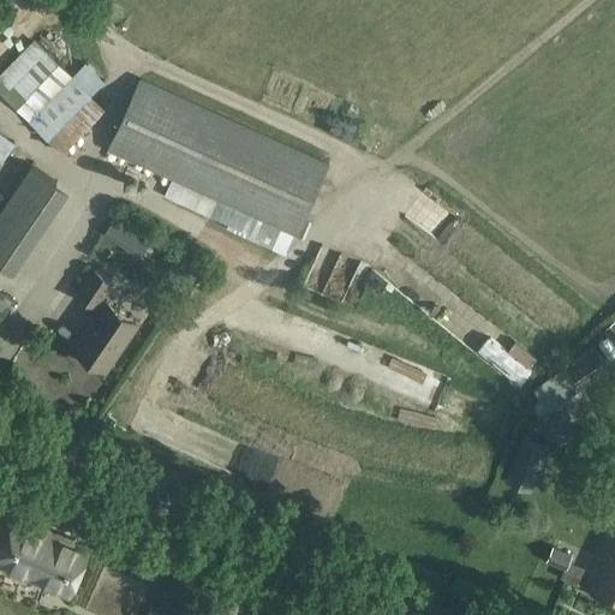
[(0,72),(0,90),(61,153),(106,109),(90,94),(103,81),(87,63),(72,76),(35,39),(0,72)]
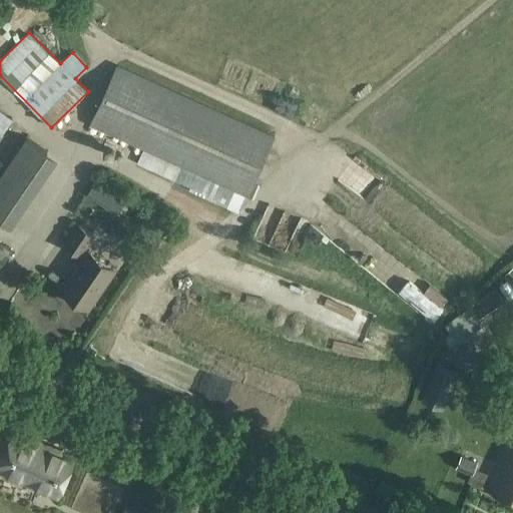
[(276,136),(117,64),(89,125),(248,196),(276,136)]
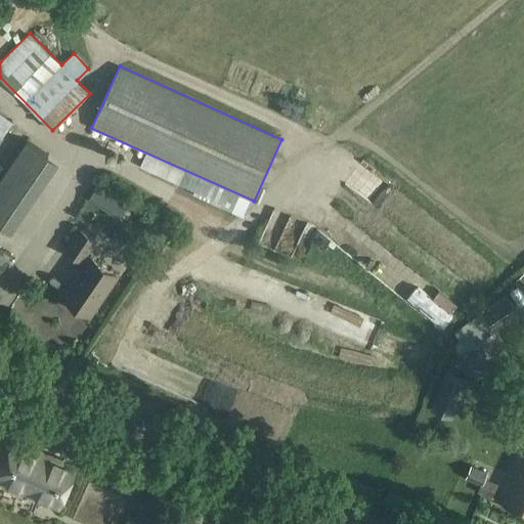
[(131,157),(125,171),(163,185),(169,171),(131,157)]
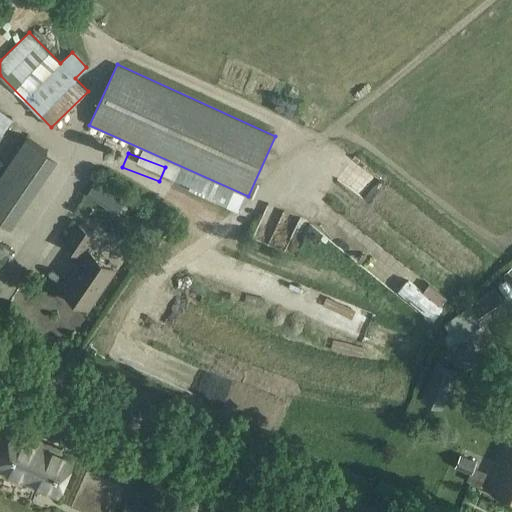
[(12,207),(25,214),(51,163),(38,157),(12,207)]
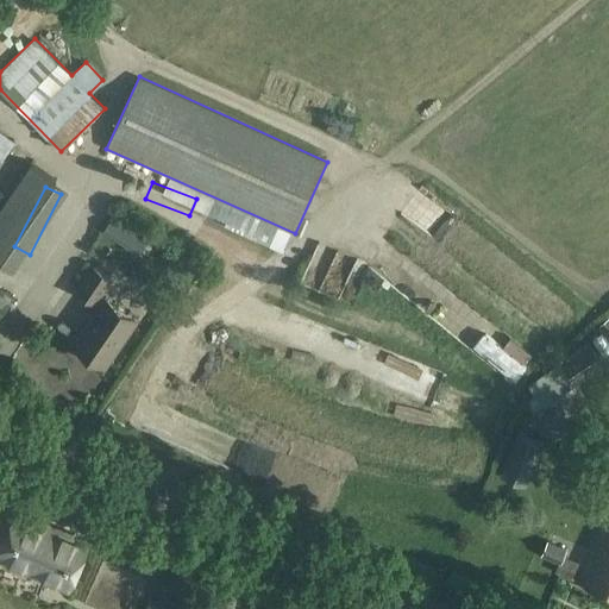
[(201,202),(195,217),(219,226),(225,213),(201,202)]
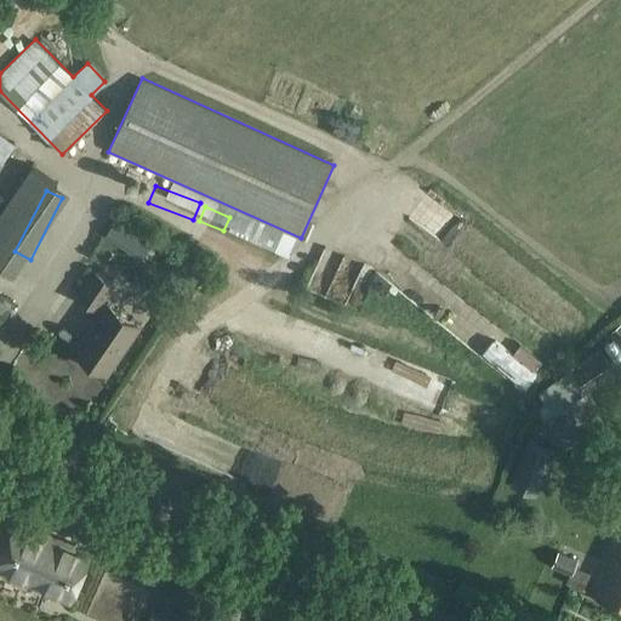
[(527,307),(541,288),(433,211),(419,232),(527,307)]
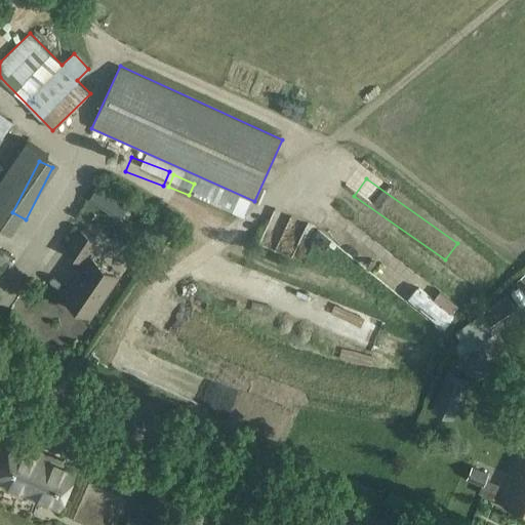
[(218,205),(221,191),(195,187),(193,200),(218,205)]
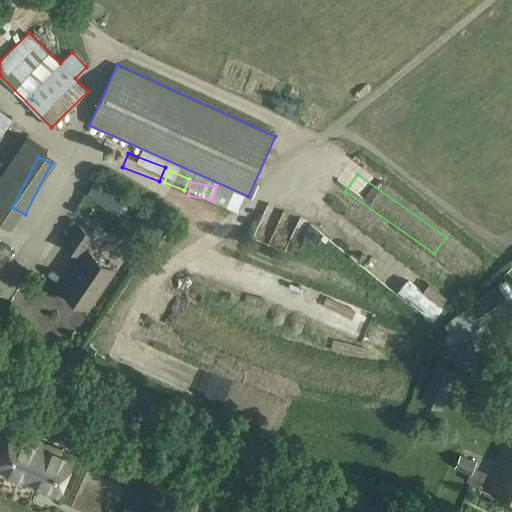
[(235,215),(246,219),(251,206),(241,202),(235,215)]
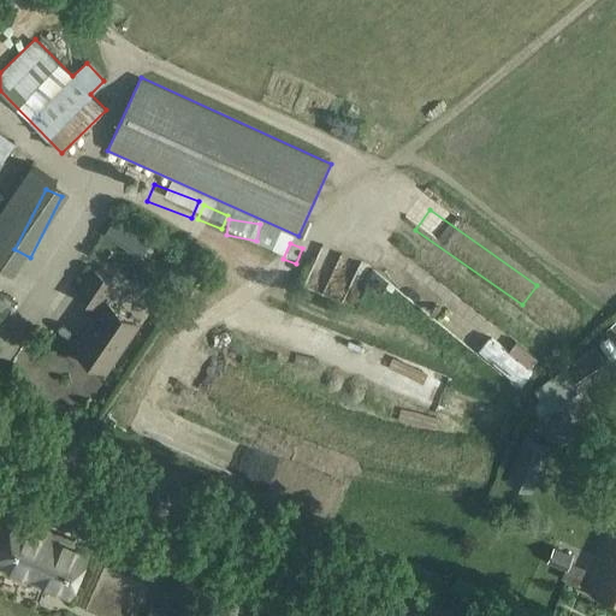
[(0,291),(6,296),(16,283),(0,271),(0,291)]
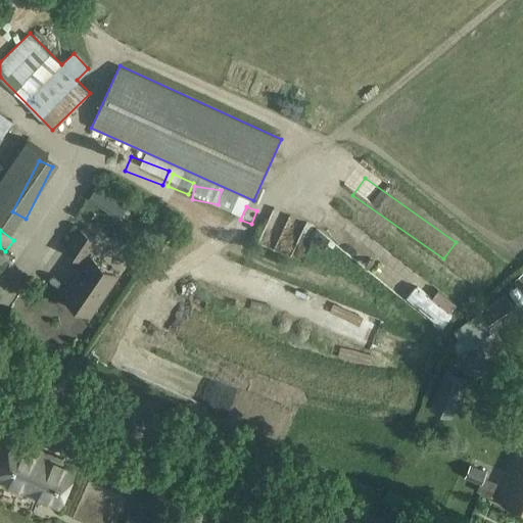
[(66,250),(82,260),(96,240),(81,230),(66,250)]
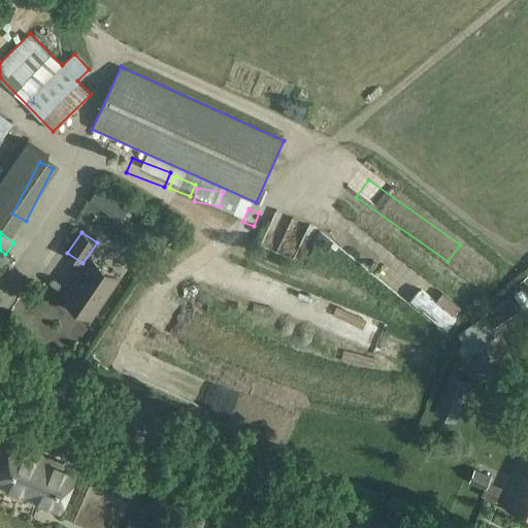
[(119,277),(92,259),(64,299),(92,318),(119,277)]
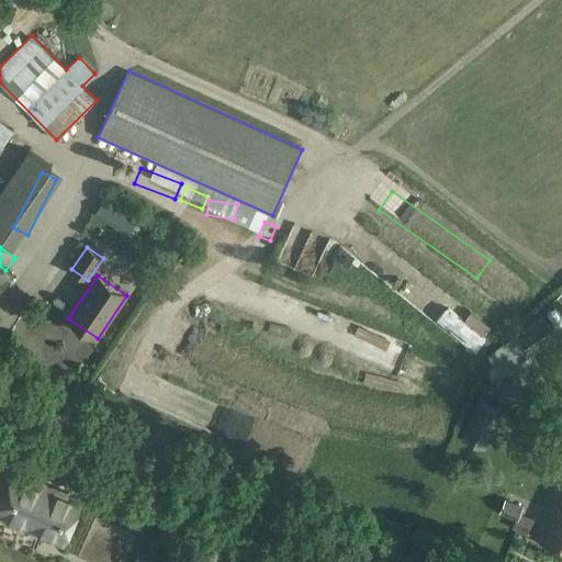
[(555,312),(548,317),(553,327),(561,322),(555,312)]
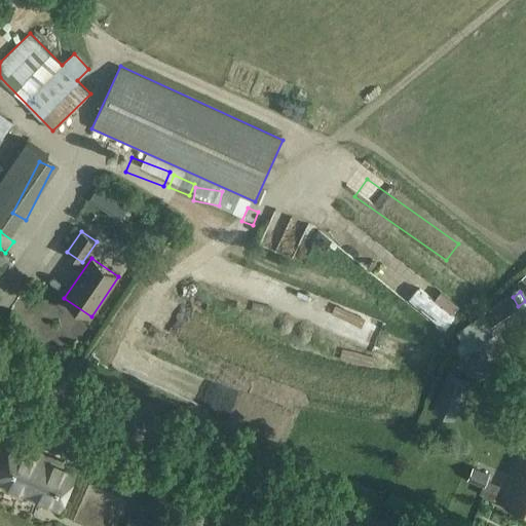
[(508,296),(483,313),(495,331),(520,314),(508,296)]
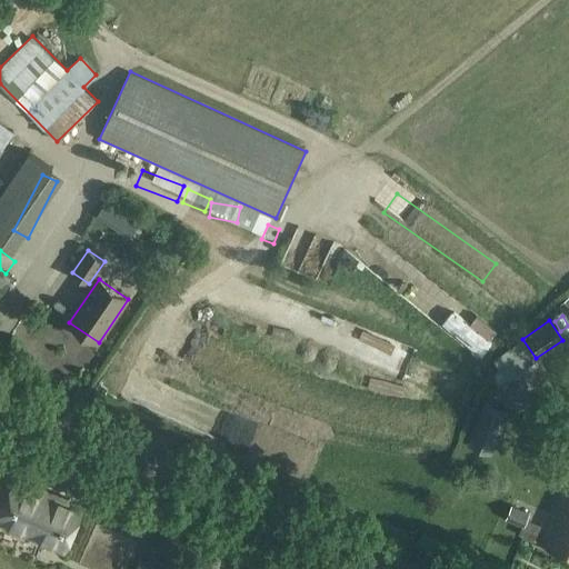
[(510,411),(486,400),(468,446),(492,456),(510,411)]
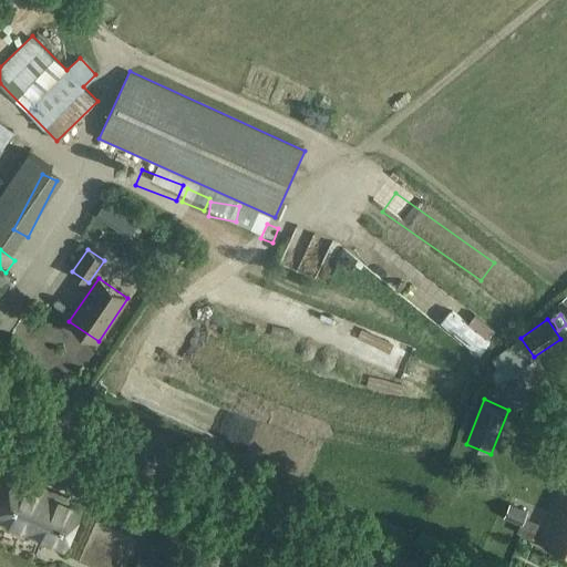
[(0,507),(2,508),(0,513),(0,518),(63,547),(81,506),(16,477),(8,495),(0,491),(0,507)]
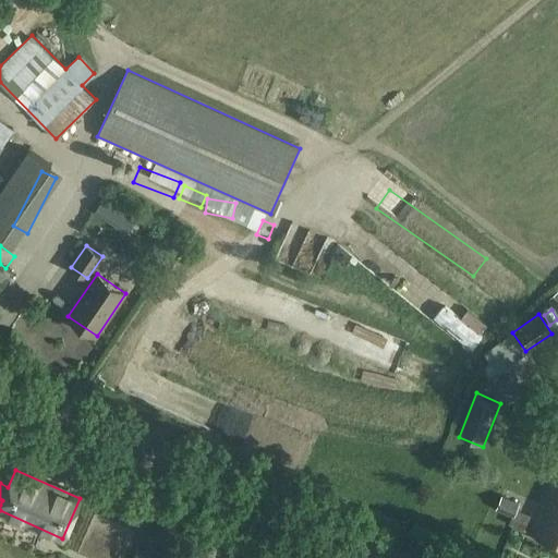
[(557,545),(557,483),(534,535),(557,545)]
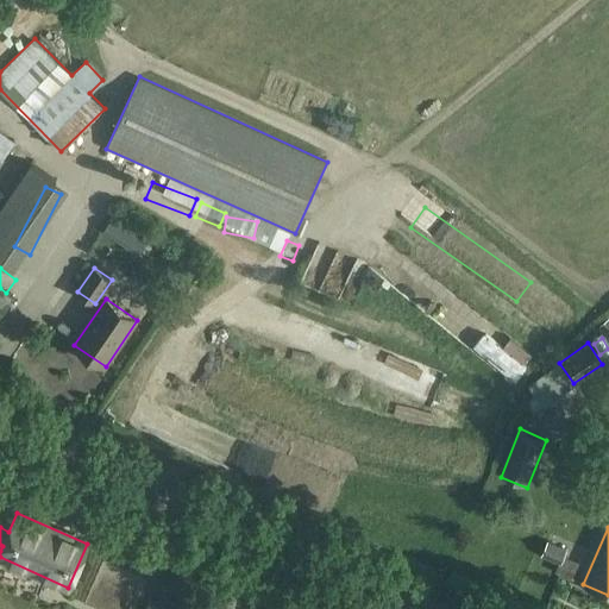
[(547,540),(540,557),(558,564),(554,571),(571,578),(578,562),(565,556),(567,550),(547,540)]
